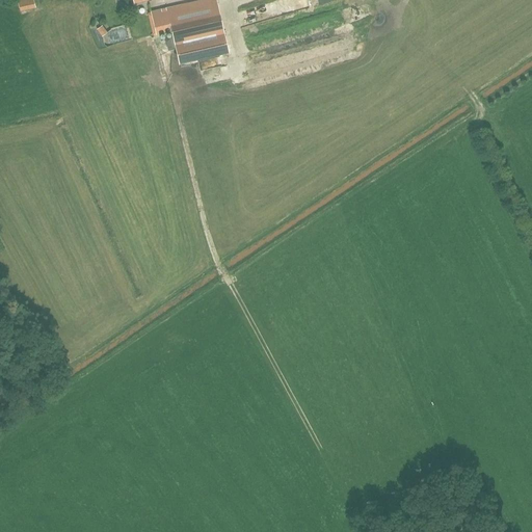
[(21,11),(35,7),(32,0),(24,0),(19,1),(21,11)]
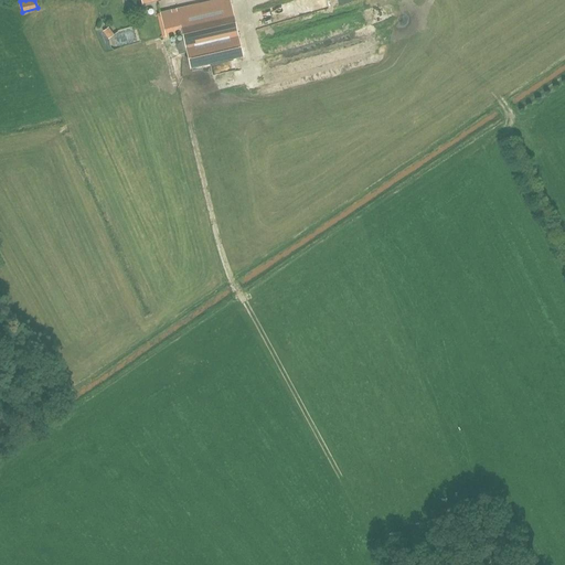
[(162,12),(158,13),(162,36),(167,35),(174,33),(179,53),(188,52),(191,67),(243,55),(240,39),(230,0),(212,0),(161,11),(162,12)]
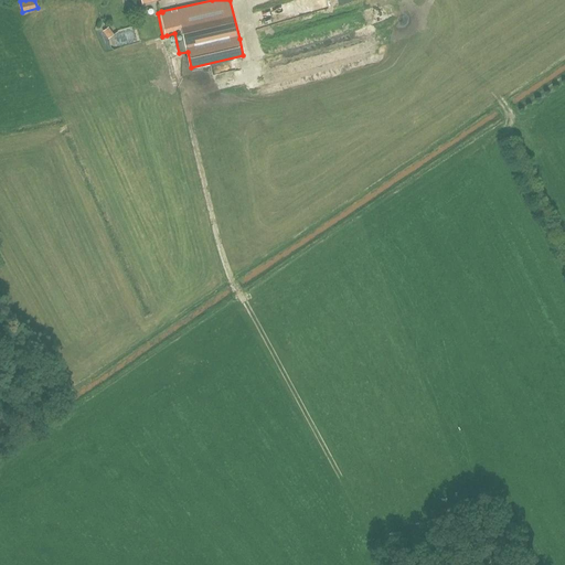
[(276,21),(342,6),(341,0),(298,0),(273,7),(276,21)]
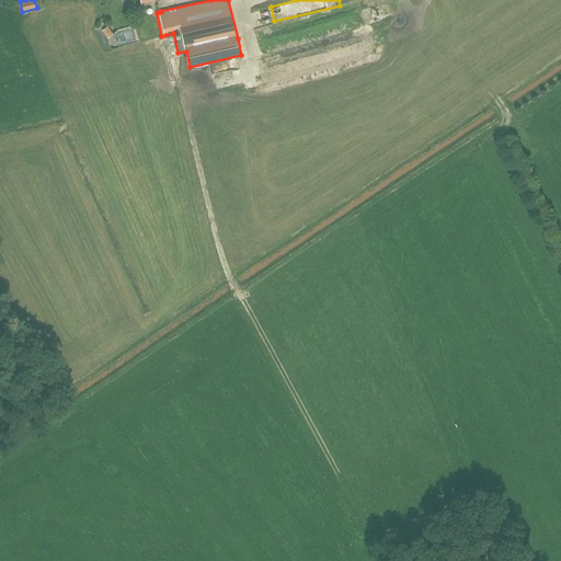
[(258,29),(260,38),(287,33),(285,23),(258,29)]
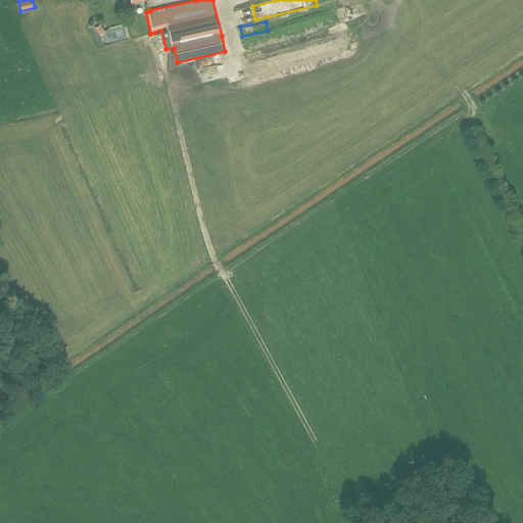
[(103,25),(97,29),(103,37),(108,33),(103,25)]
